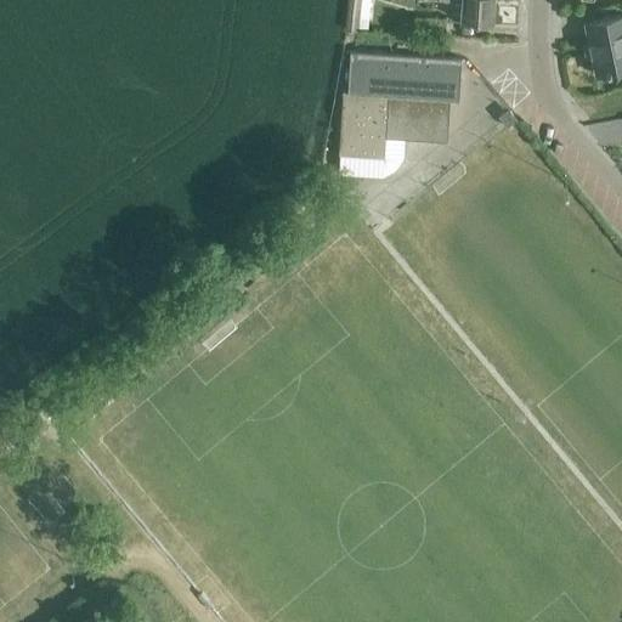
[(356,30),(357,0),(348,0),(346,29),(356,30)]
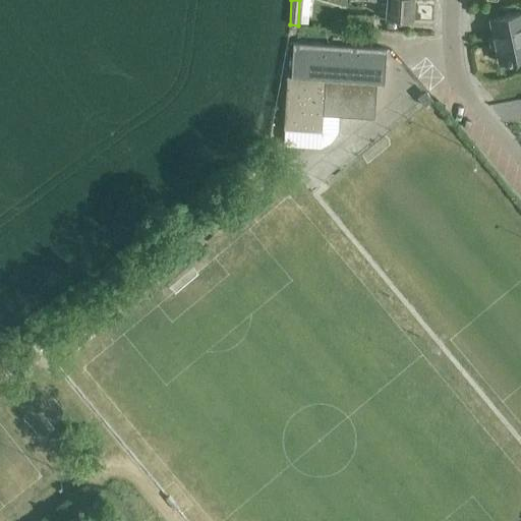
[(372,0),(387,1),(386,17),(412,19),(413,0),(372,0)]
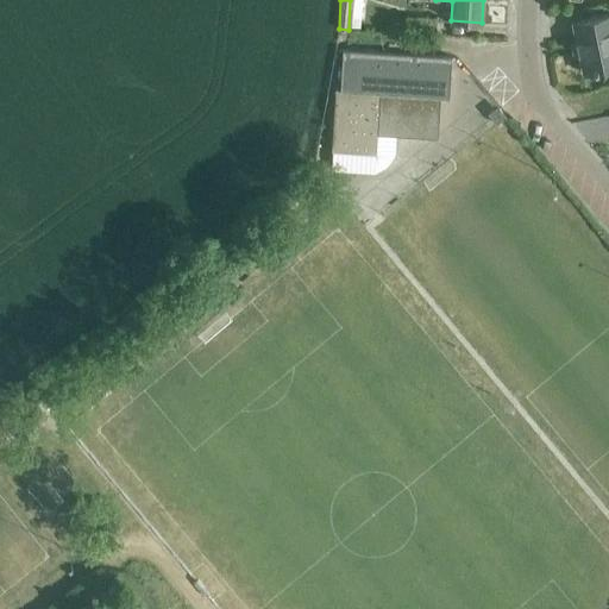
[(507,0),(491,0),(491,20),(507,20),(507,0)]
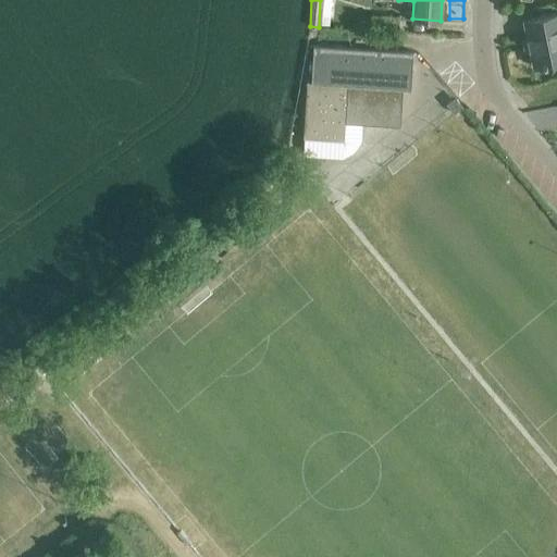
[(556,13),(523,21),(533,67),(556,62),(556,13)]
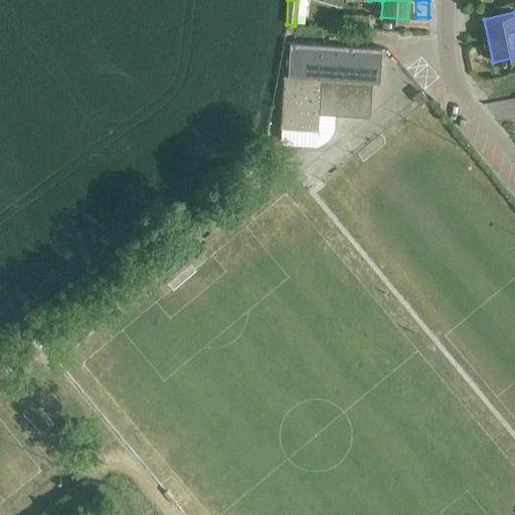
[(372,81),(379,82),(381,48),(290,42),(288,75),(284,74),(281,128),(318,130),(319,114),(370,117),(372,81)]
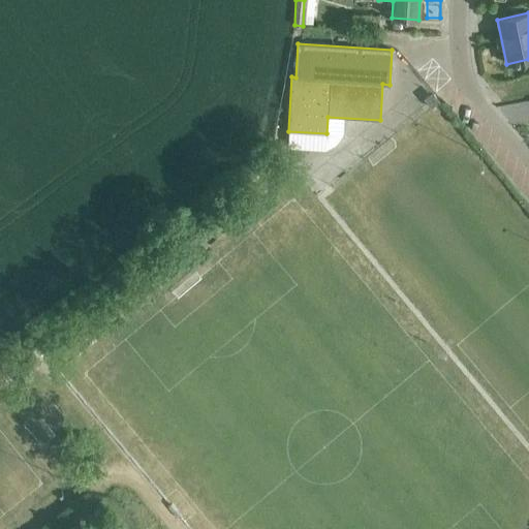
[(432,92),(424,99),(431,107),(439,101),(432,92)]
